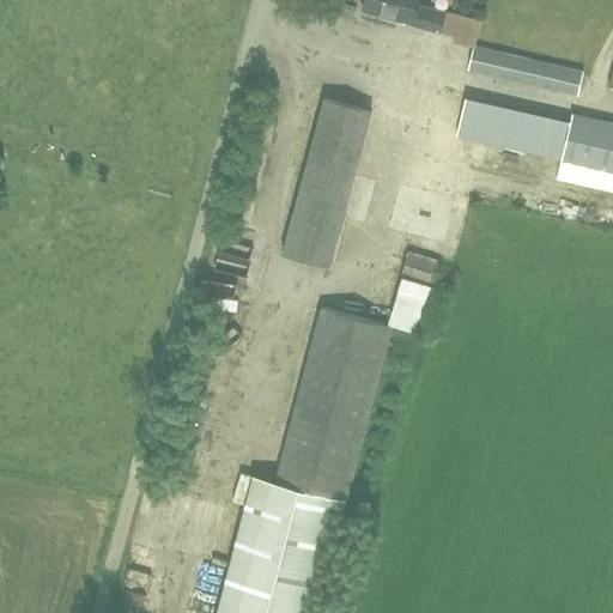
[(420,0),(365,0),(363,11),(412,23),(412,25),(441,32),(445,12),(419,5),(420,0)]
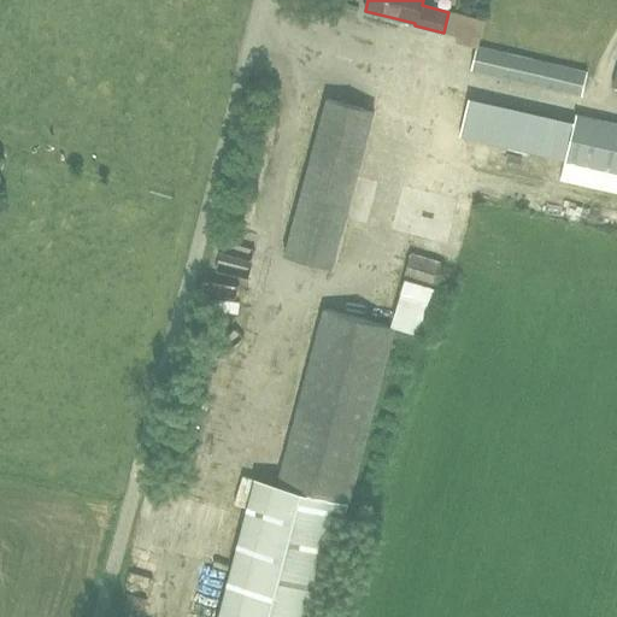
[(582,95),(587,72),(477,46),(472,69),(582,95)]
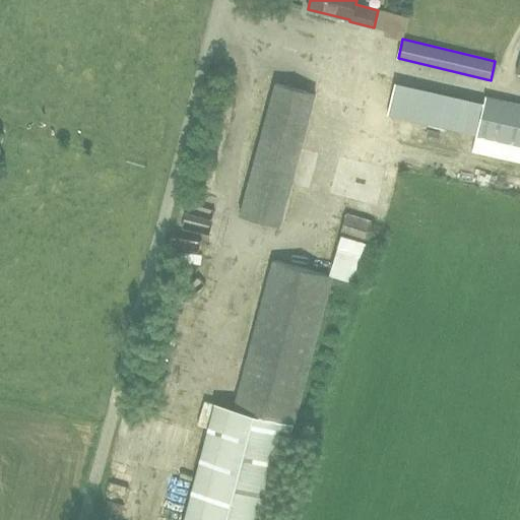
[(275,83),(240,214),(280,225),(315,93),(275,83)]
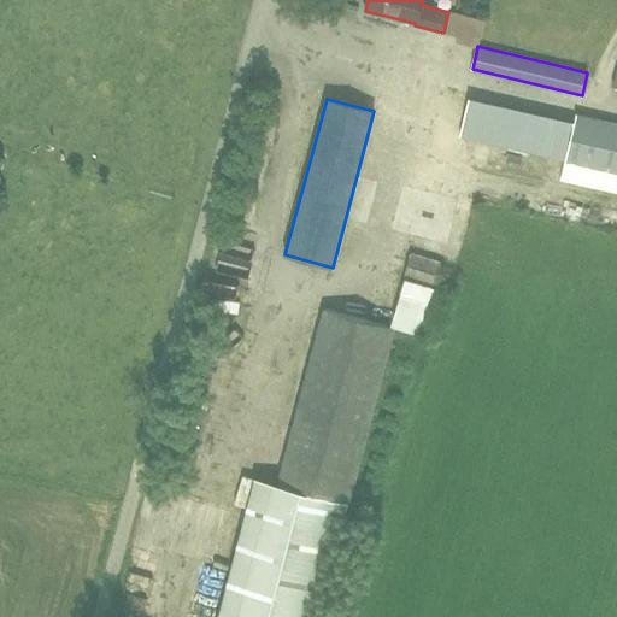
[(574,125),(468,99),(459,136),(565,163),(560,178),(616,192),(616,123),(576,115),(574,125)]
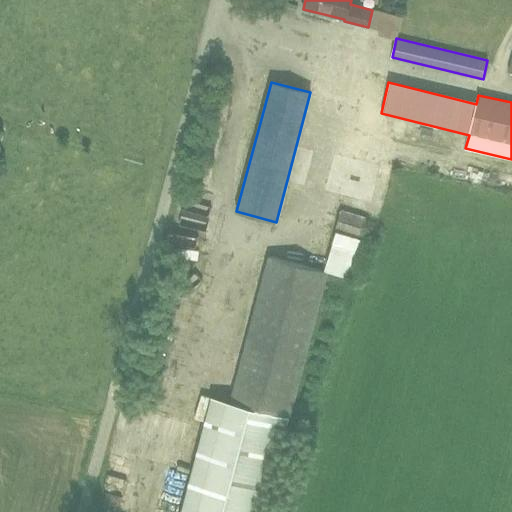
[(303,149),(297,182),(312,184),(317,152),(303,149)]
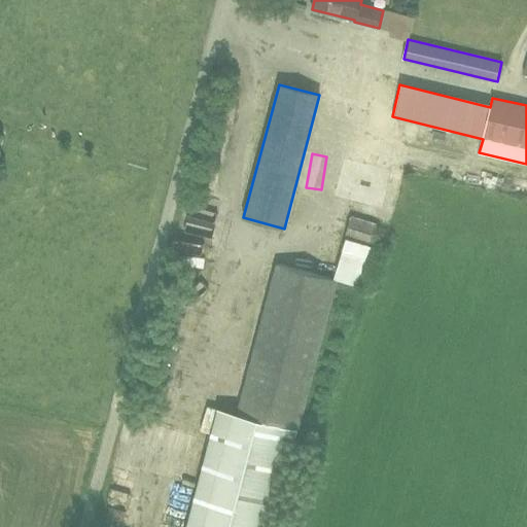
[(377,224),(351,216),(345,236),(371,243),(377,224)]
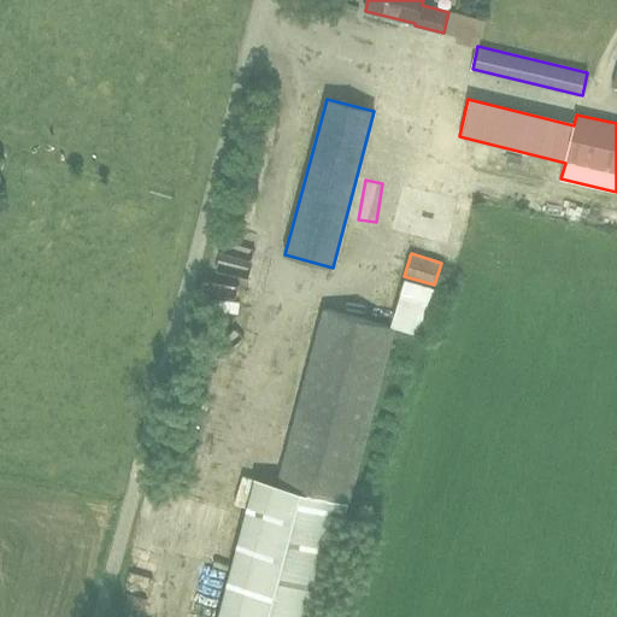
[(405,278),(391,325),(427,336),(441,289),(405,278)]
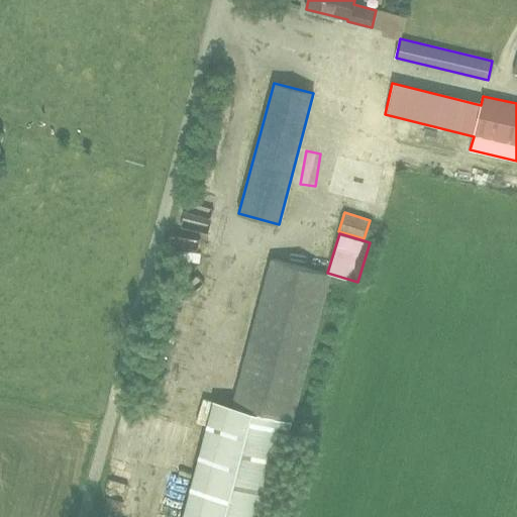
[(213,400),(191,487),(269,507),(330,275),(272,260),(233,405),(213,400)]
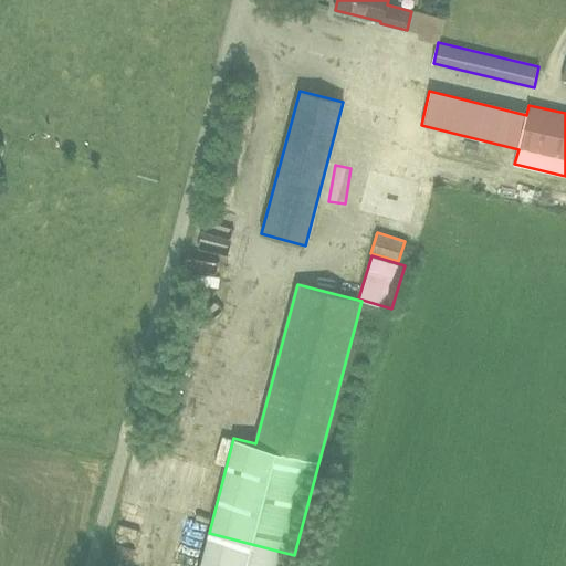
[(197,291),(196,307),(215,308),(216,292),(197,291)]
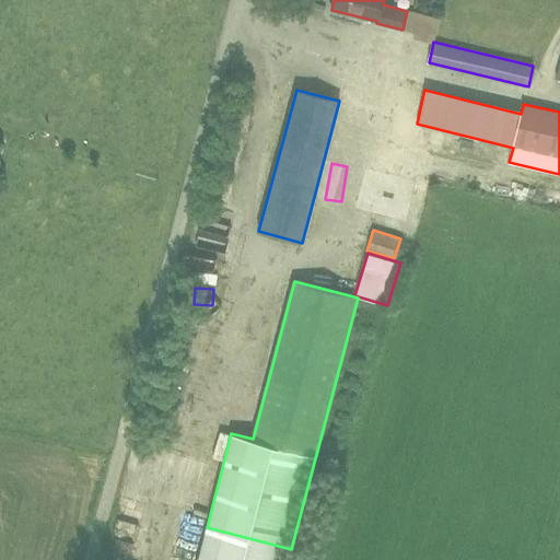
[(220,431),(213,457),(223,459),(230,434),(220,431)]
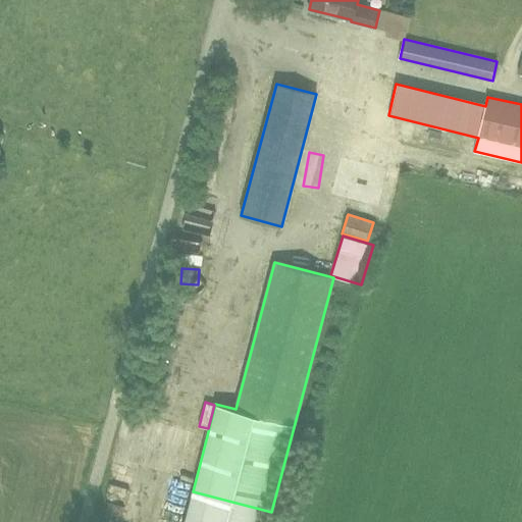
[(195,482),(199,448),(168,445),(167,458),(175,459),(173,479),(195,482)]
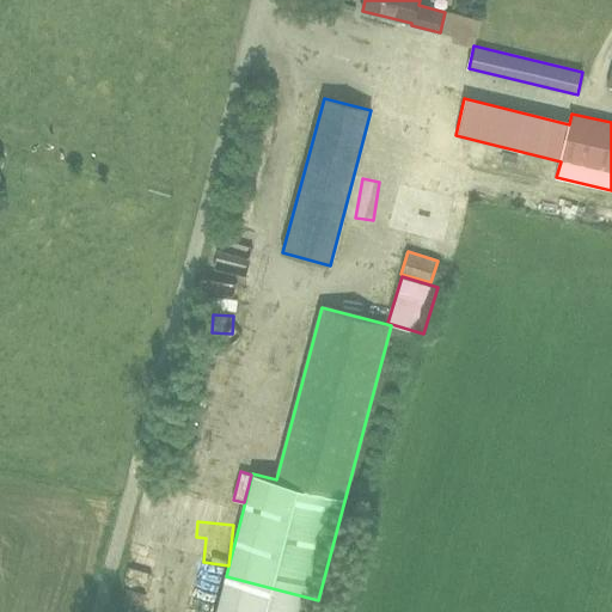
[(314,611),(318,600),(226,576),(215,611),(314,611)]
